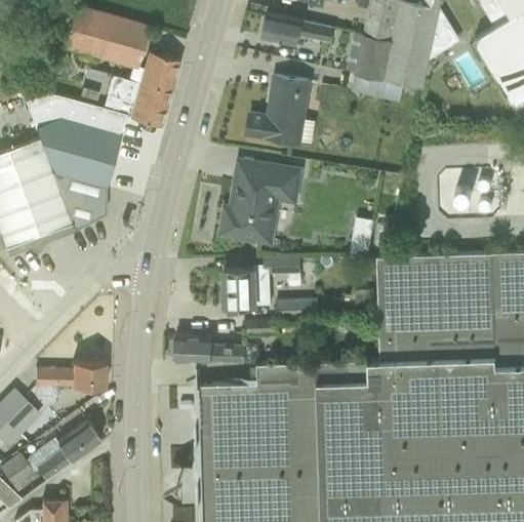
[(424,0),(424,6),(400,1),(392,41),(363,35),(355,75),(424,89),(430,61),(440,8),(442,0),(424,0)]
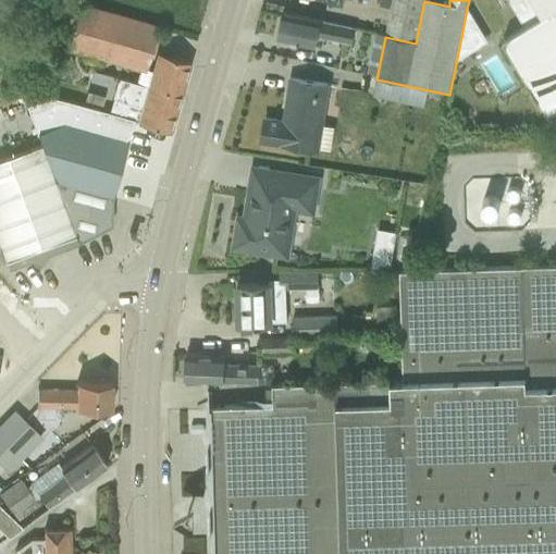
[(393,0),(385,37),(416,44),(424,1),(423,0),(393,0)]
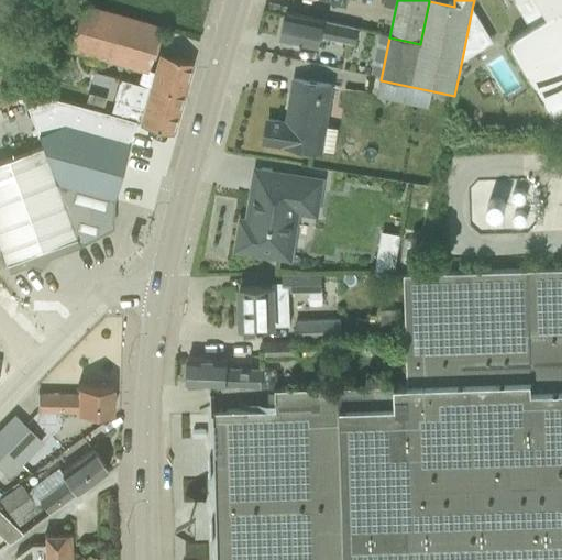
[(508,43),(554,119),(561,113),(561,0),(513,0),(530,30),(508,43)]
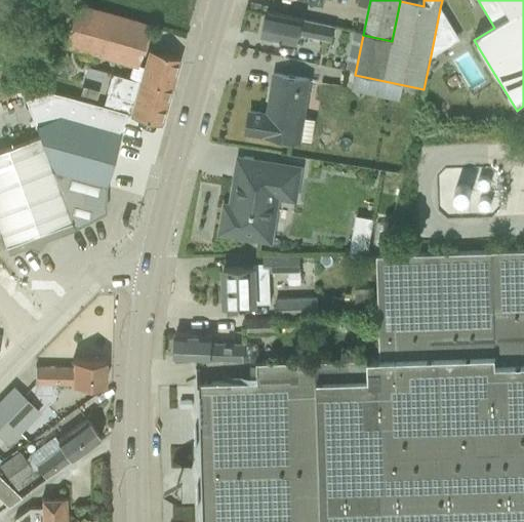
[(150,29),(129,23),(75,7),(64,46),(132,67),(138,68),(150,29)]
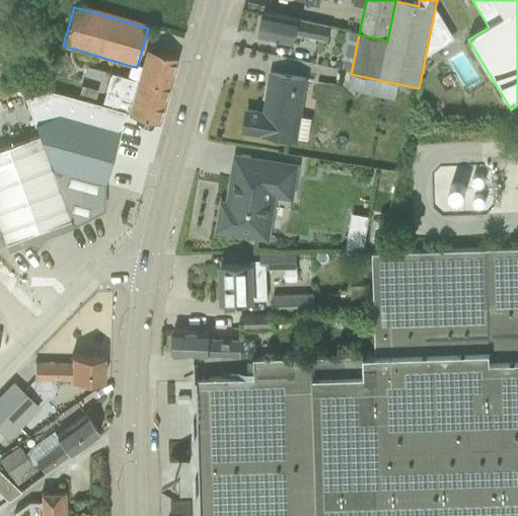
[(435,8),(425,60),(455,42),(435,8)]
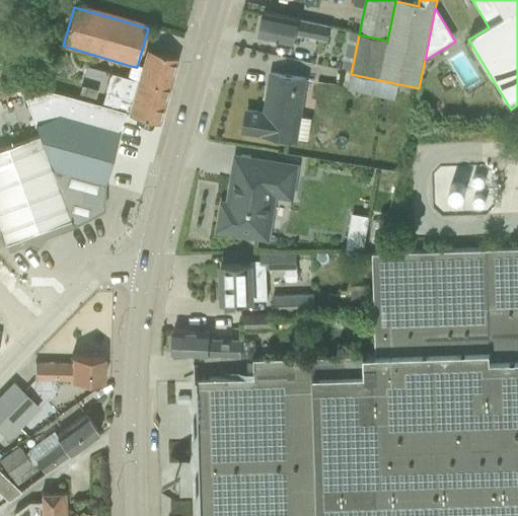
[(330,28),(264,14),(259,38),(295,45),(297,37),(327,43),(330,28)]
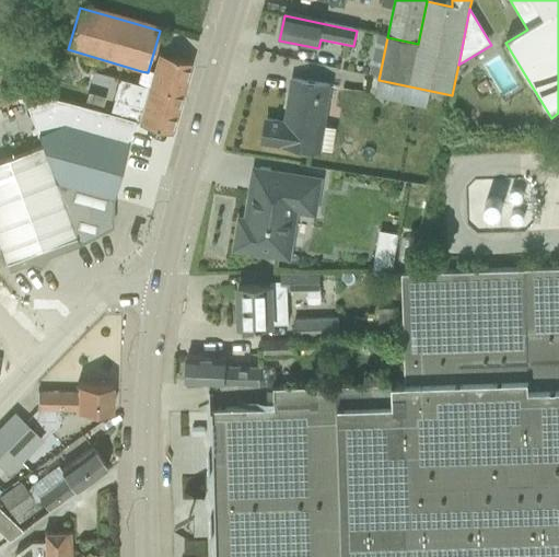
[(141,71),(137,86),(149,90),(150,85),(183,95),(191,65),(159,56),(153,73),(148,72),(141,71)]
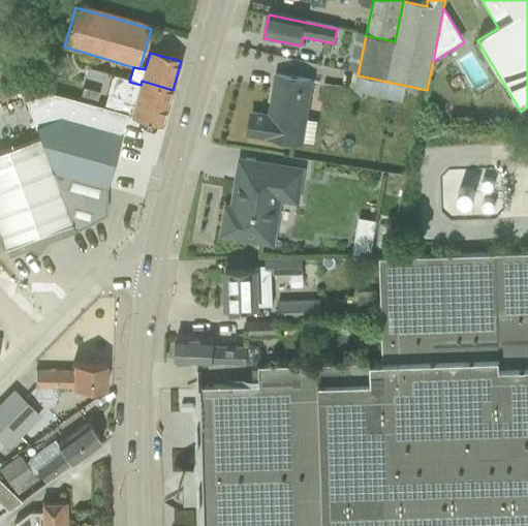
[(141,85),(129,82),(113,78),(103,109),(127,115),(162,125),(173,90),(142,81),(141,85)]
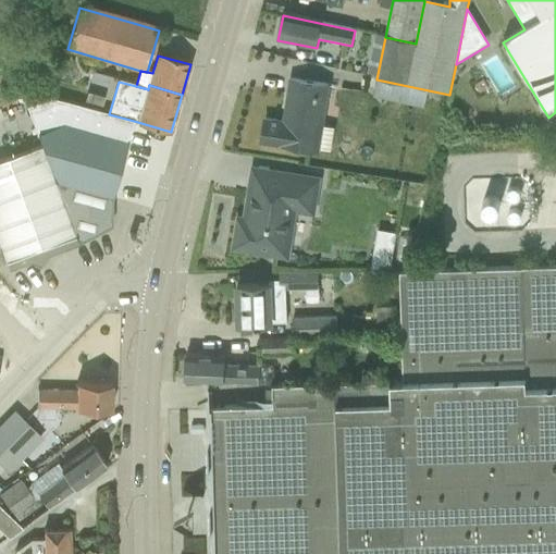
[(324,127),(331,87),(292,82),(285,124),(266,122),(262,144),(331,154),(335,130),(324,127)]
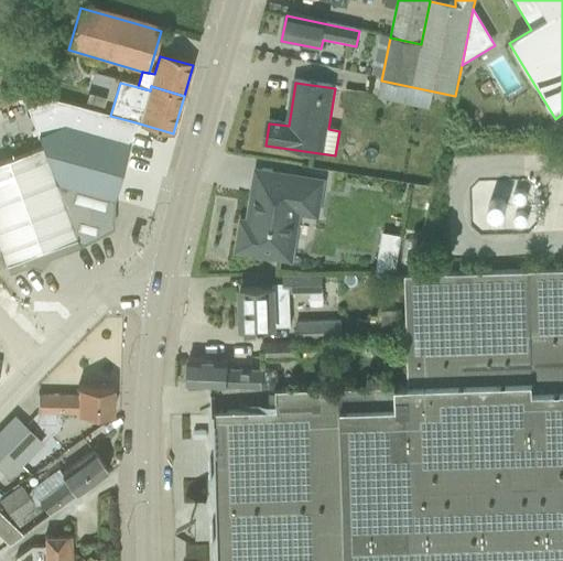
[(382,85),(375,94),(390,108),(398,99),(382,85)]
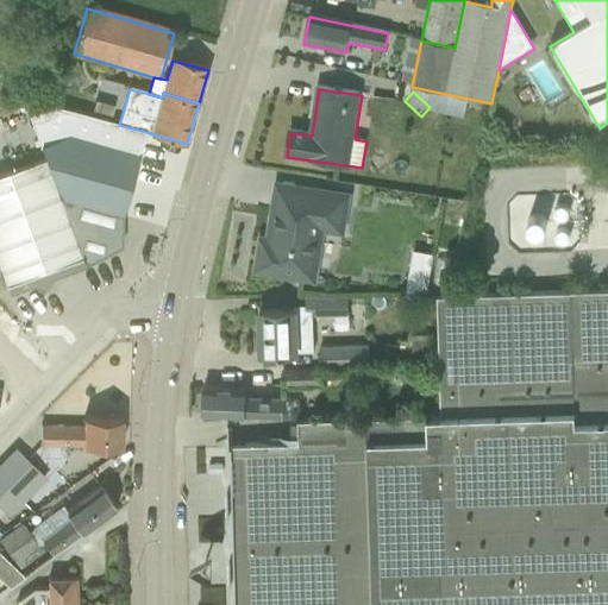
[(96,104),(92,117),(111,121),(114,108),(96,104)]
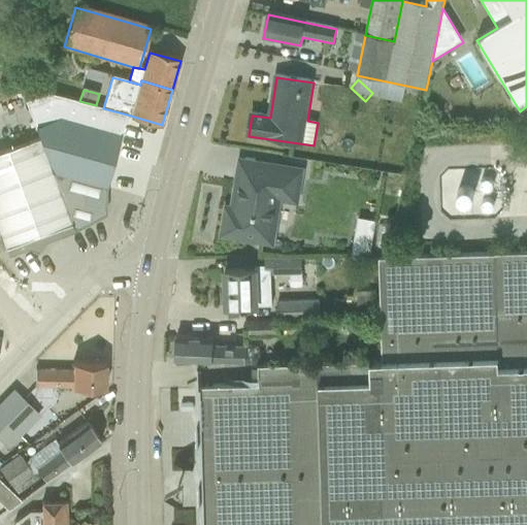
[(28,103),(39,139),(0,153),(0,233),(6,250),(12,248),(14,254),(28,249),(39,254),(44,242),(74,232),(105,217),(105,211),(106,189),(111,170),(113,162),(117,153),(127,115),(103,108),(53,94),(28,103)]
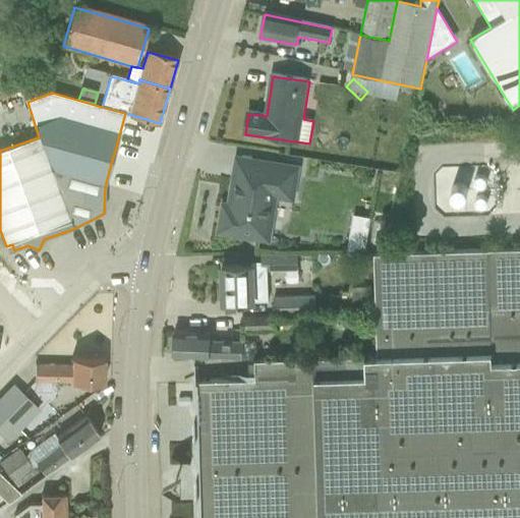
[(221,232),(272,240),(278,202),(295,204),(300,171),(238,161),(234,183),(238,184),(234,209),(225,208),(221,232)]
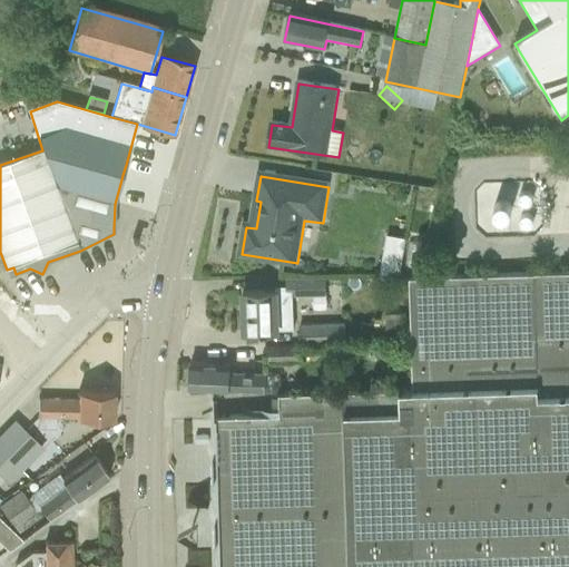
[(519,203),(520,206),(523,207),(527,208),(530,206),(532,204),(532,199),(531,196),(528,195),(525,194),(521,196),(519,198),(519,203)]
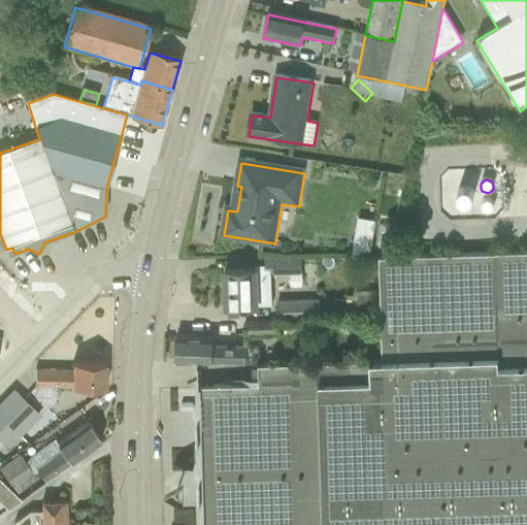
[(462,190),(459,192),(457,195),(457,199),(459,202),(462,205),(465,205),(469,205),(472,203),(473,199),(473,196),(472,192),(469,190),(465,189),(462,190)]
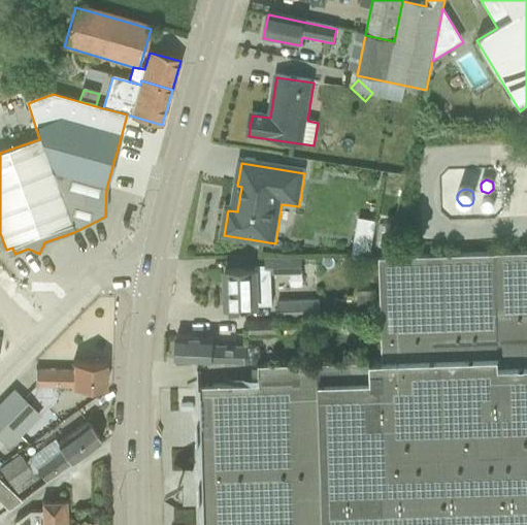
[(482,208),(483,211),(486,214),(489,214),(492,212),(494,209),(494,206),(493,203),(490,201),(487,201),(484,202),(482,205),(482,208)]
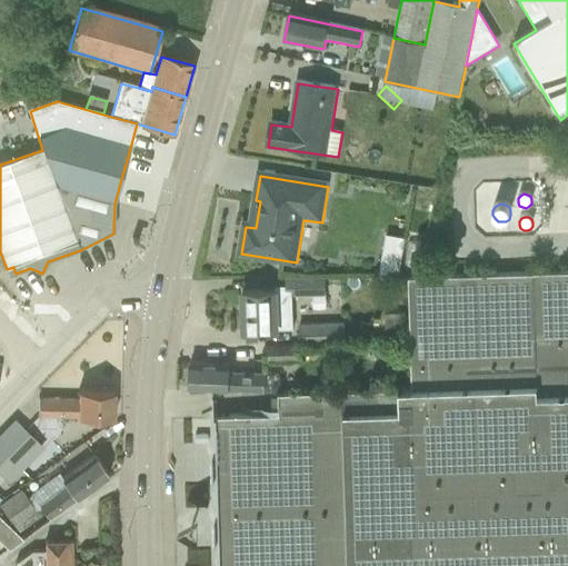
[(379,277),(399,277),(405,239),(386,236),(379,277)]
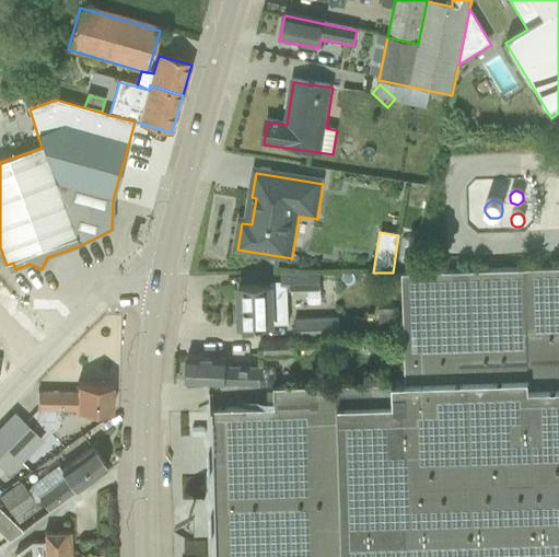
[(276,409),(211,410),(214,556),(558,556),(558,268),(486,271),(400,275),(402,311),(403,337),(405,383),(297,387),(275,389),(276,409)]
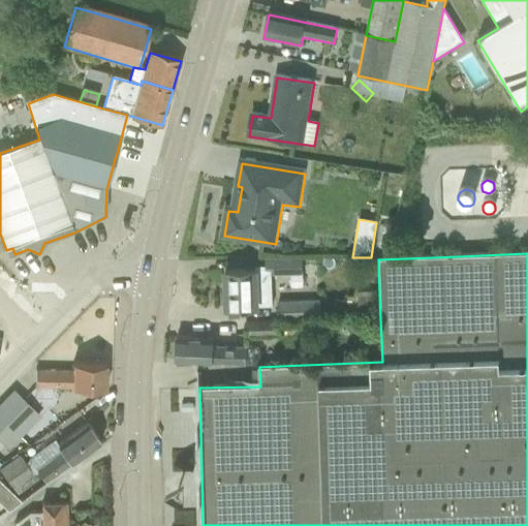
[(246,272),(225,272),(227,309),(243,309),(243,311),(248,310),(248,309),(273,308),(272,276),(303,276),(303,258),(268,259),(268,268),(256,268),(256,271),(246,272)]
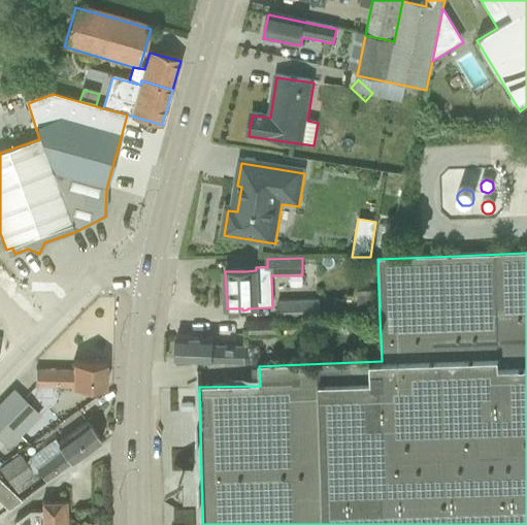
[(379,293),(356,292),(357,319),(380,318),(379,293)]
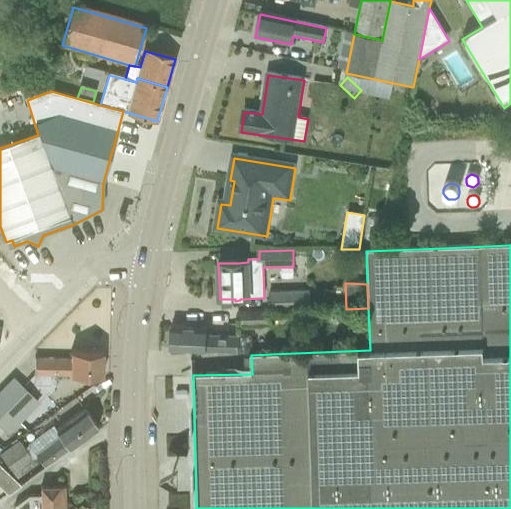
[(269,292),(270,310),(310,310),(309,291),(269,292)]
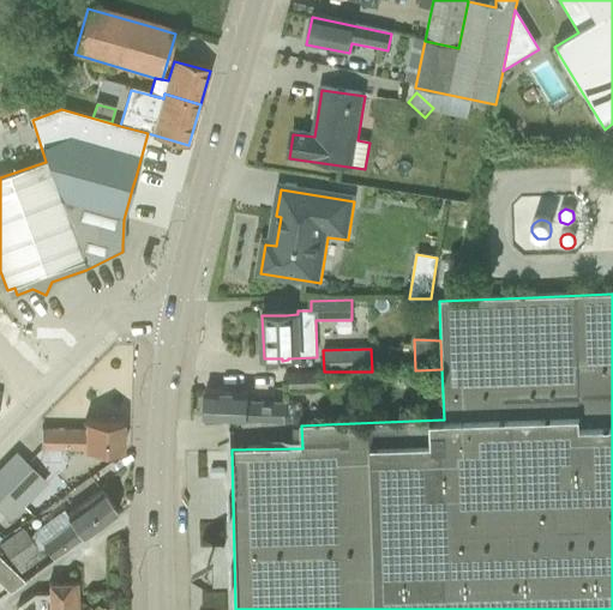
[(324,390),(324,372),(286,373),(286,391),(324,390)]
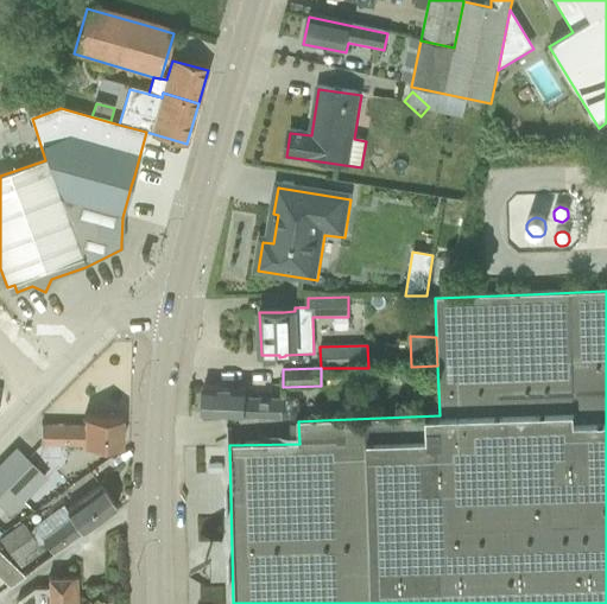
[(203,415),(282,419),(295,419),(299,415),(301,411),(299,405),(297,401),(246,399),(246,390),(203,388),(203,415)]
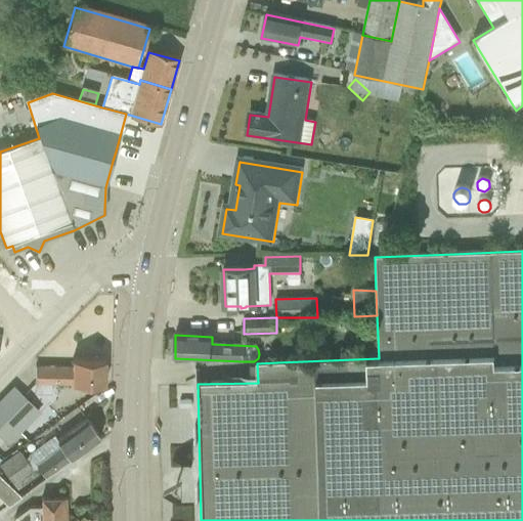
[(35,370),(35,396),(51,397),(51,387),(72,387),(72,386),(104,387),(105,362),(73,361),(73,371),(35,370)]
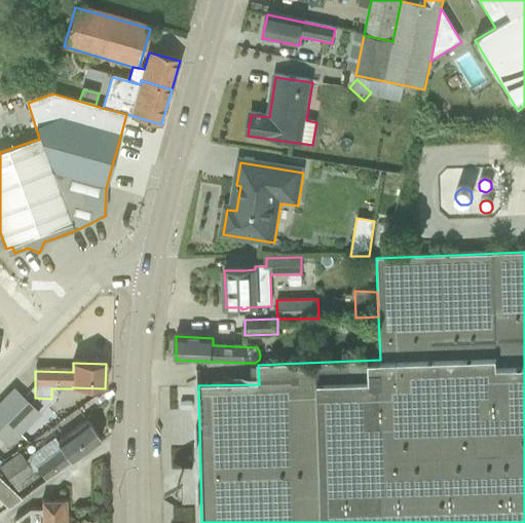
[(13,390),(0,404),(0,452),(6,447),(8,449),(40,416),(13,390)]
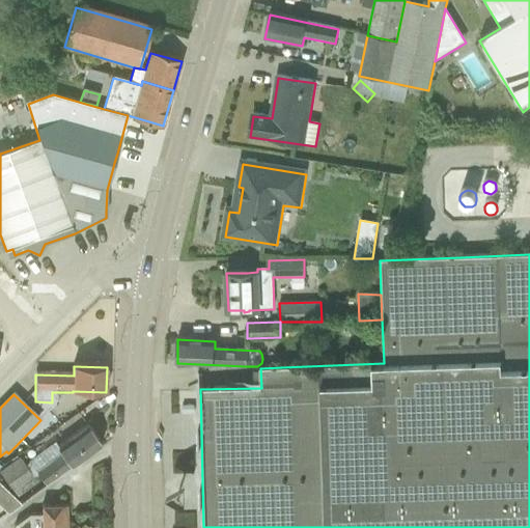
[(57,449),(61,454),(35,473),(46,488),(102,446),(87,426),(57,449)]
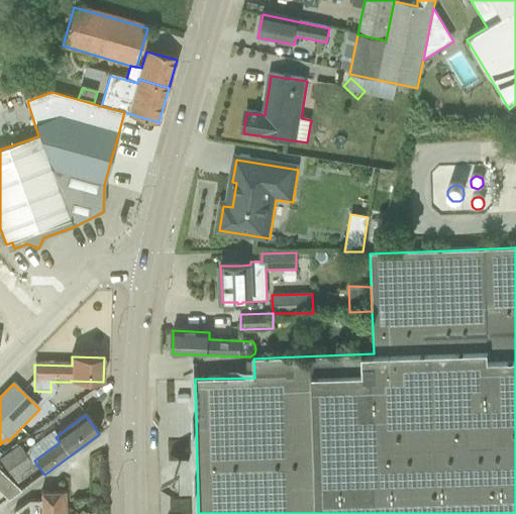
[(0,463),(16,486),(37,471),(32,464),(31,465),(19,447),(0,460),(0,463)]
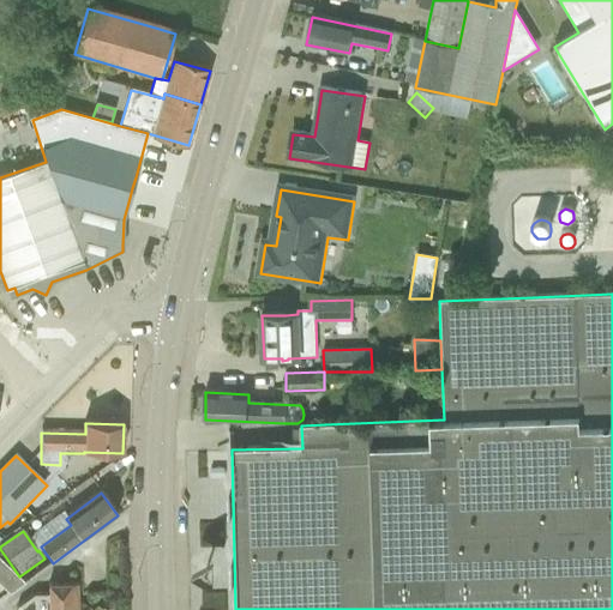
[(0,587),(10,597),(25,586),(0,561),(0,587)]
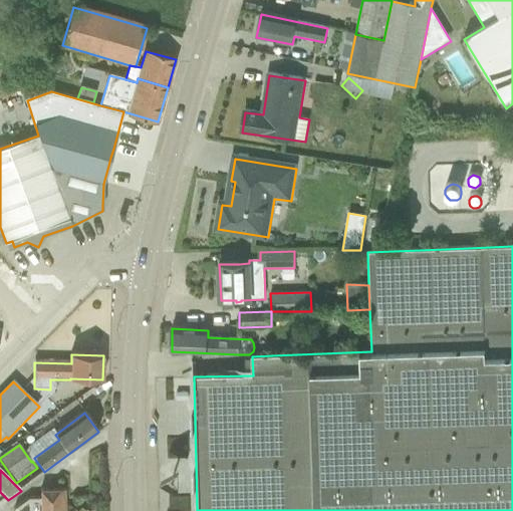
[(64,510),(64,491),(41,492),(41,500),(28,500),(14,510),(64,510)]
